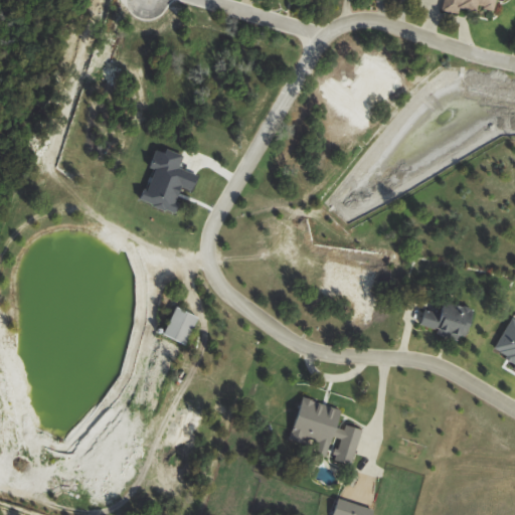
[(494,11),(496,0),(443,0),(441,9),(458,14),(460,7),(478,12),(479,7),(494,11)]
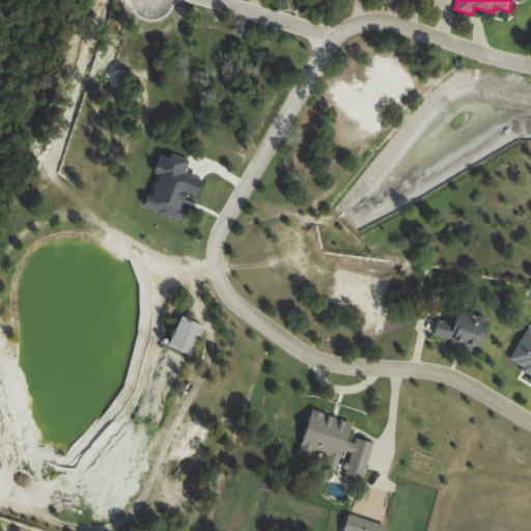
[(179,220),(189,193),(199,196),(204,182),(184,174),(189,160),(171,155),(170,158),(161,155),(155,173),(158,174),(146,208),(179,220)]
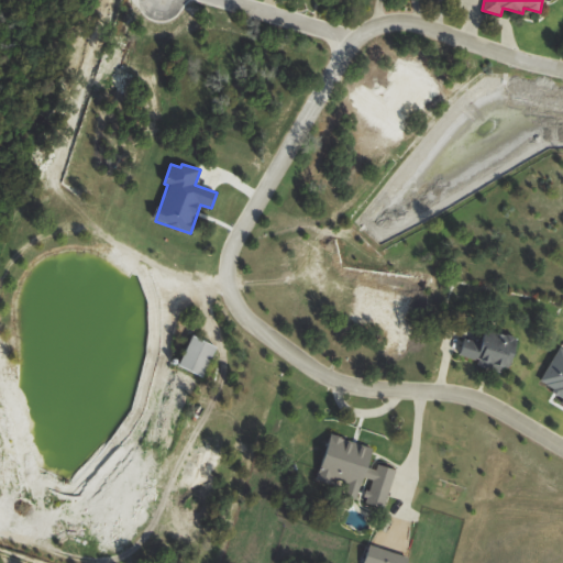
[(203,376),(216,345),(191,335),(179,366),(203,376)]
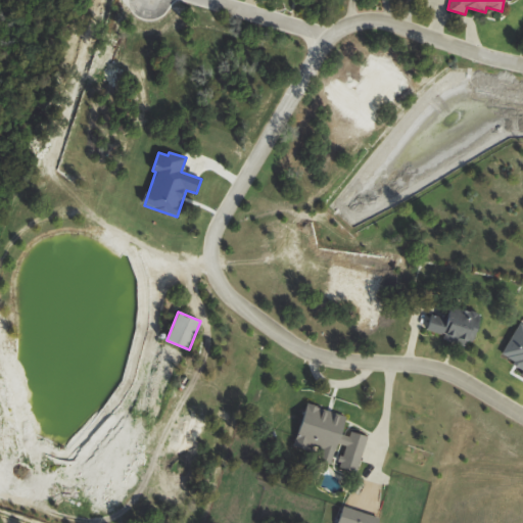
[(522,325),(519,323),(501,354),(514,362),(509,370),(522,378),(522,376),(522,325)]
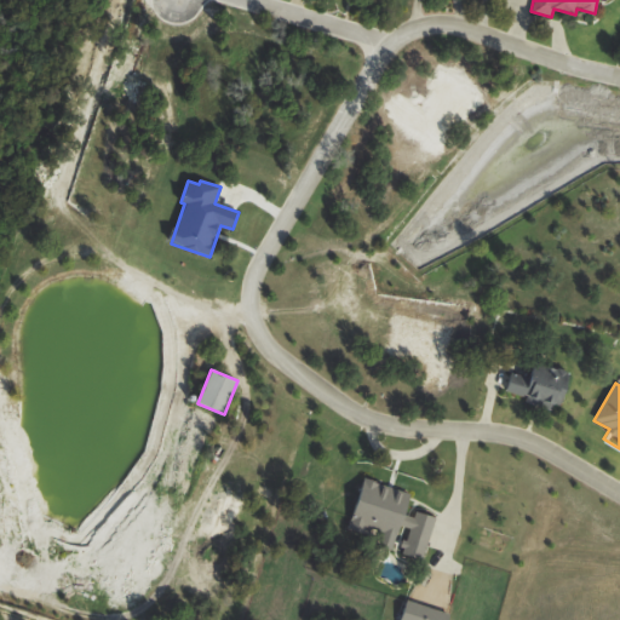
[(413,499),(368,477),(345,526),(362,534),(366,528),(392,541),(413,499)]
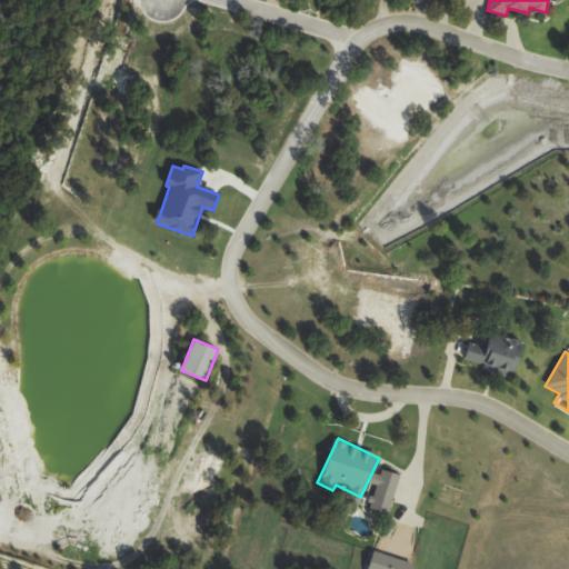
[(368,508),(387,515),(400,475),(379,468),(373,483),(376,485),(368,508)]
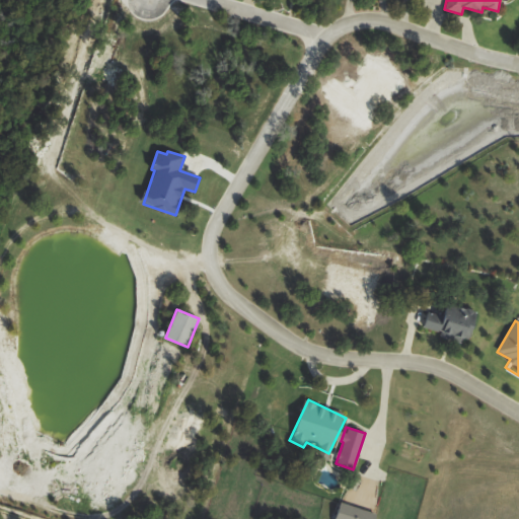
[(335,518),(374,518),(376,513),(340,503),(335,518)]
